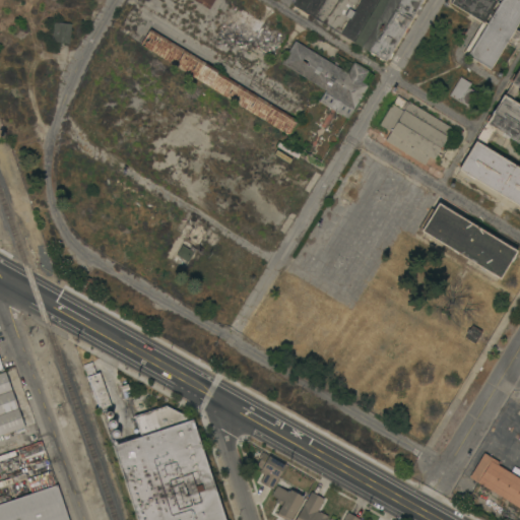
[(213,0),(208,9),(193,0),(213,0)]
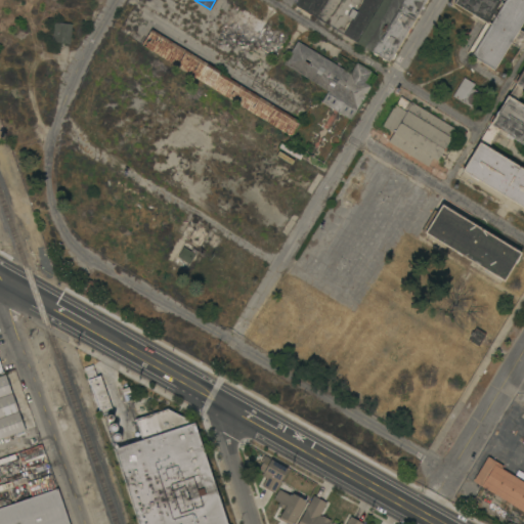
[(324,0),(314,17),(294,5),(297,0),(324,0)]
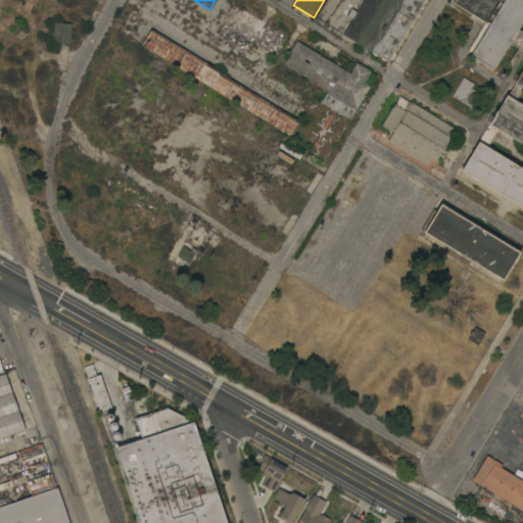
[(425,0),(388,61),(385,59),(384,61),(380,59),(381,57),(376,54),(376,56),(372,54),(373,52),(371,51),(370,51),(342,34),(351,18),(346,15),(350,8),(357,11),(363,0),(425,0)]
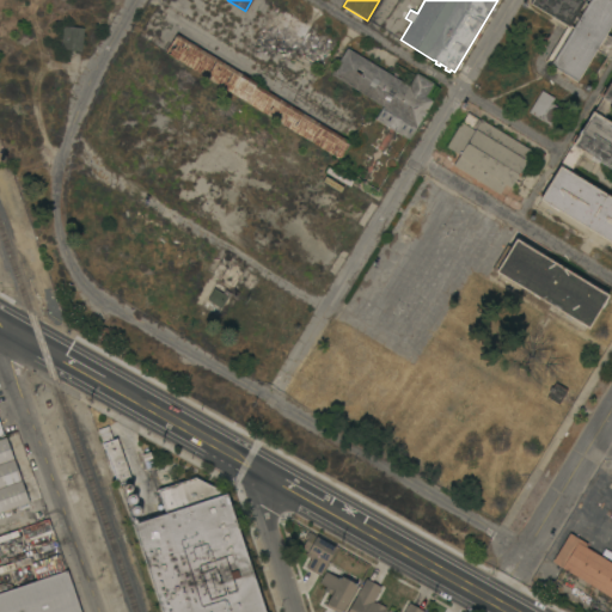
[(611,104),(610,103),(601,117),(611,123),(611,169),(581,151),(568,172),(611,199),(611,244),(539,199),(573,145),(569,142),(574,134),(577,136),(601,97),(599,95),(604,86),(606,89),(611,79),(611,60),(595,50),(576,81),(545,62),(567,26),(530,4),(531,0),(611,0),(611,20),(605,34),(611,37),(611,104)]
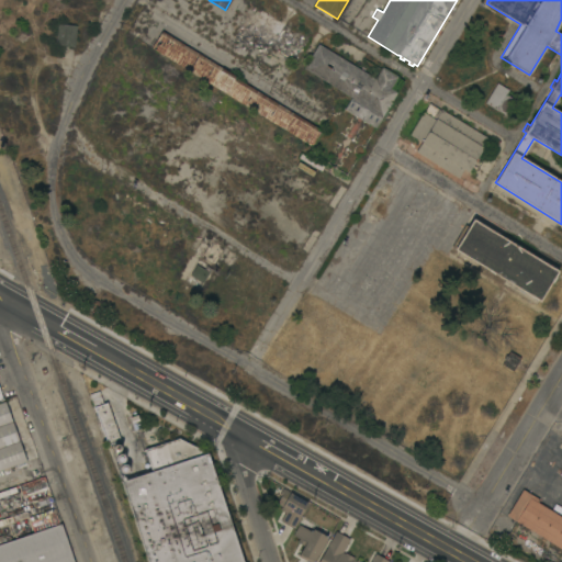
[(308,38),(294,64),(246,34),(248,31),(242,27),(248,15),(253,18),(256,13),(257,14),(260,9),(308,38)]
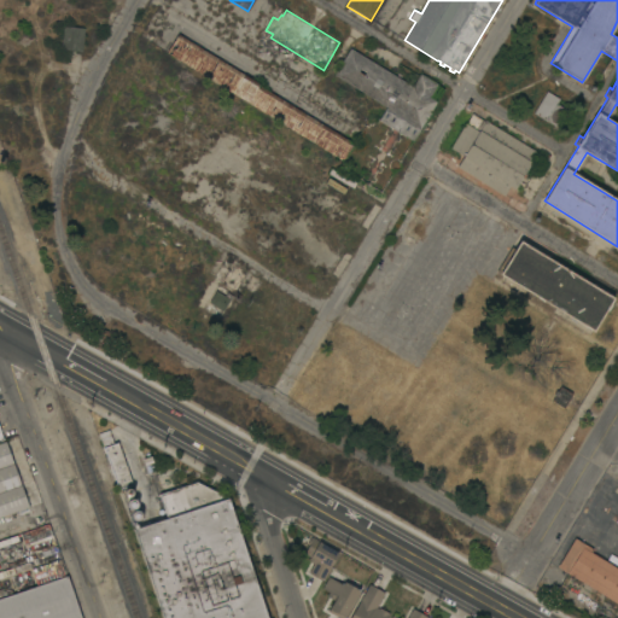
[(64,25),(85,28),(82,52),(62,50),(64,25)]
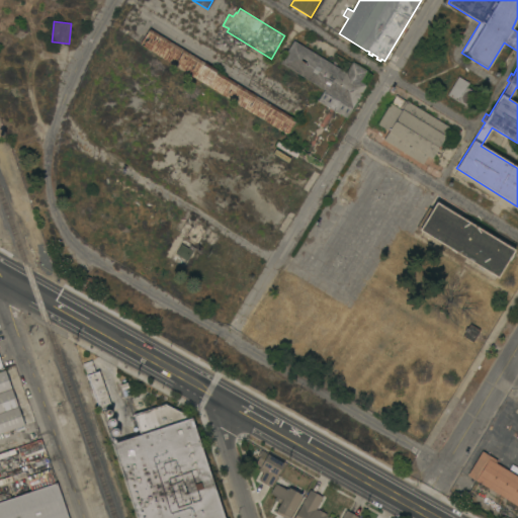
[(140,45),(149,28),(218,71),(217,72),(296,120),(287,135),(140,45)]
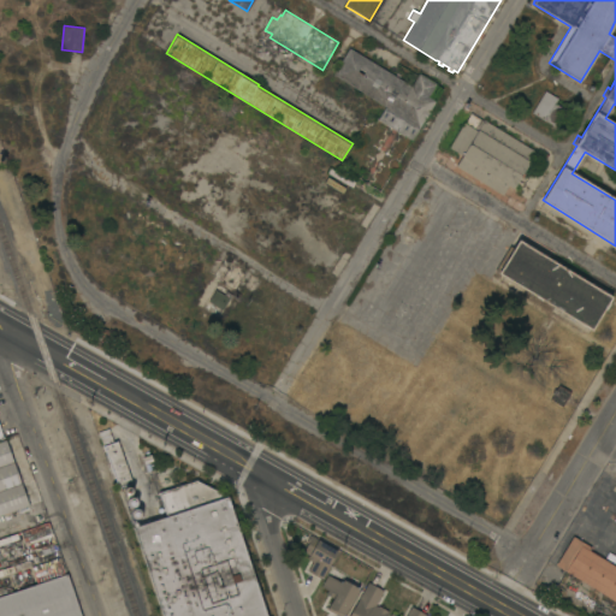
[(412,87),(419,73),(437,84),(430,98),(436,101),(430,112),(431,112),(427,119),(426,118),(412,141),(378,120),(386,107),(333,75),(349,48),(412,87)]
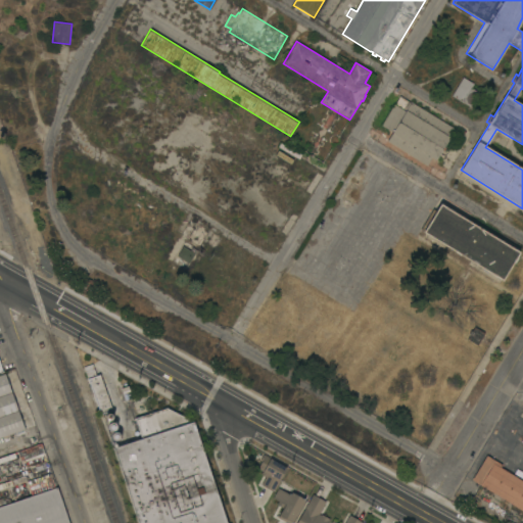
[(452,96),(463,77),(473,84),(471,88),(478,92),(470,106),(452,96)]
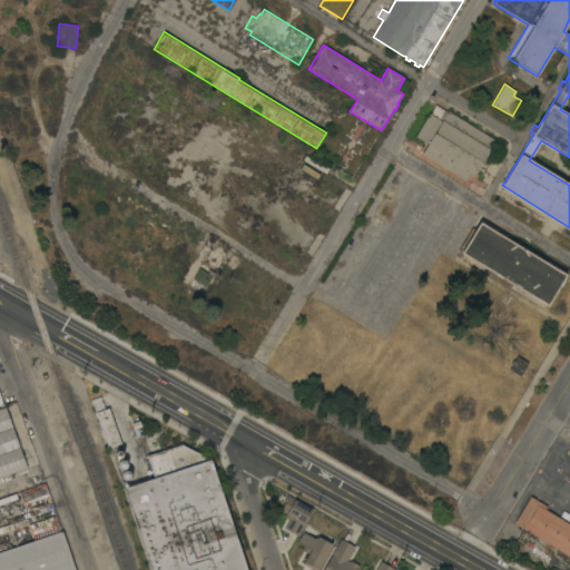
[(495,140),(490,149),(475,175),(471,172),(465,180),(422,154),(428,144),(415,136),(429,114),(430,114),(435,105),(448,112),(448,111),(495,140)]
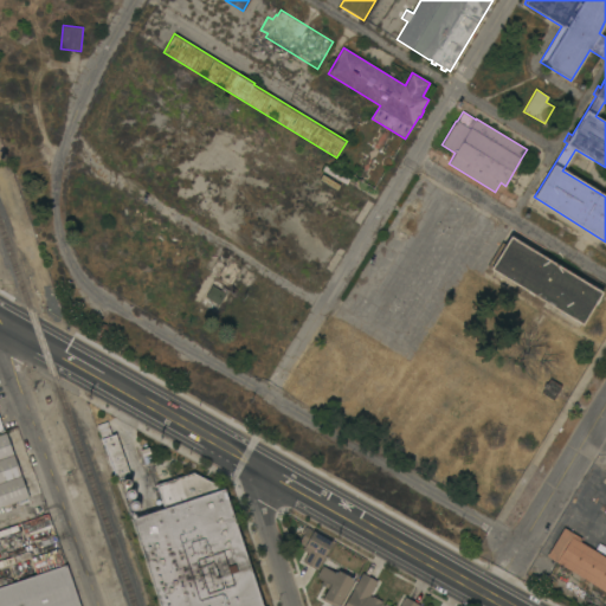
[(603,292),(582,326),(487,266),(501,243),(505,245),(510,236),(603,292)]
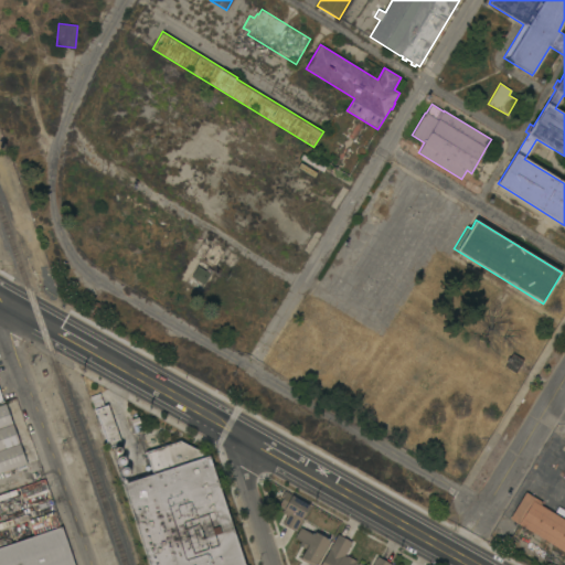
[(210,274),(204,284),(191,276),(198,266),(210,274)]
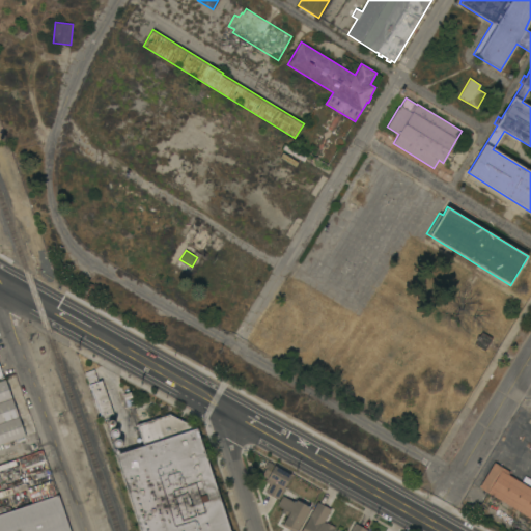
[(474,344),(477,340),(475,339),(478,336),(479,336),(481,333),(492,338),(484,351),(474,344)]
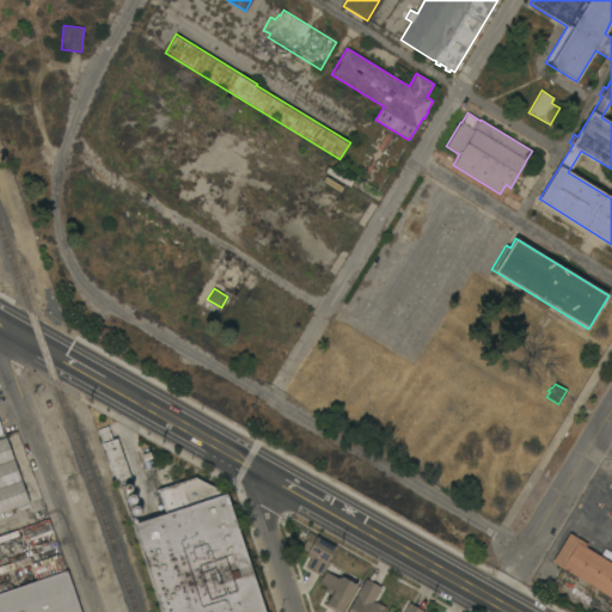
[(132,481),(117,485),(103,442),(102,444),(97,429),(108,426),(112,440),(116,439),(132,481)]
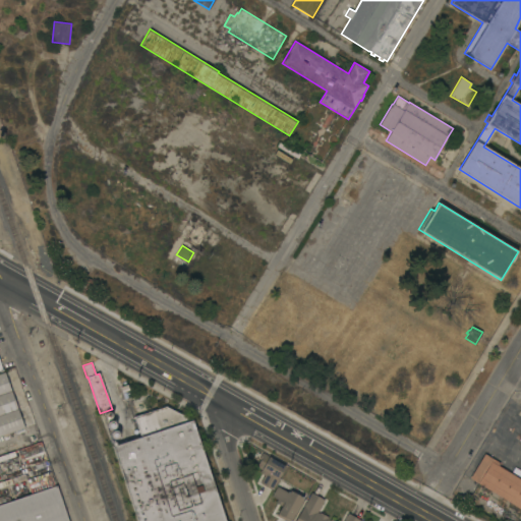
[(0,373),(5,372),(24,427),(16,430),(0,436),(0,373)]
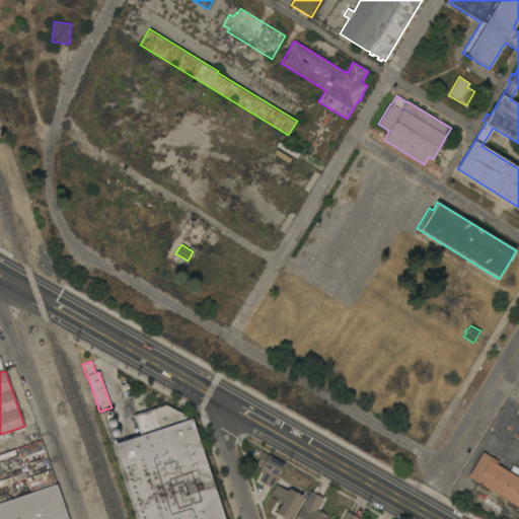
[(224,518),(137,518),(112,441),(115,440),(116,444),(140,436),(134,415),(165,404),(192,419),(224,518)]
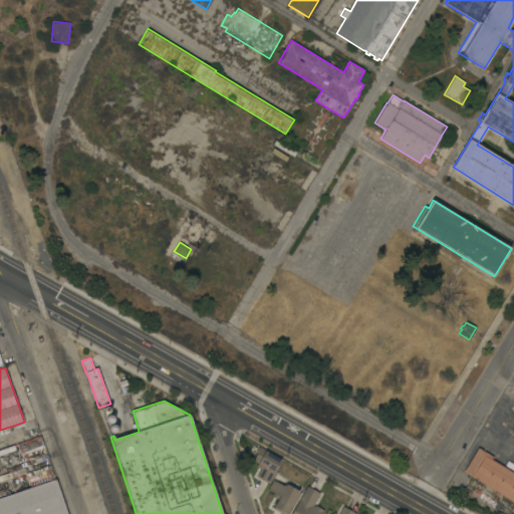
[(25,422),(21,412),(30,409),(34,419),(33,419),(25,422)]
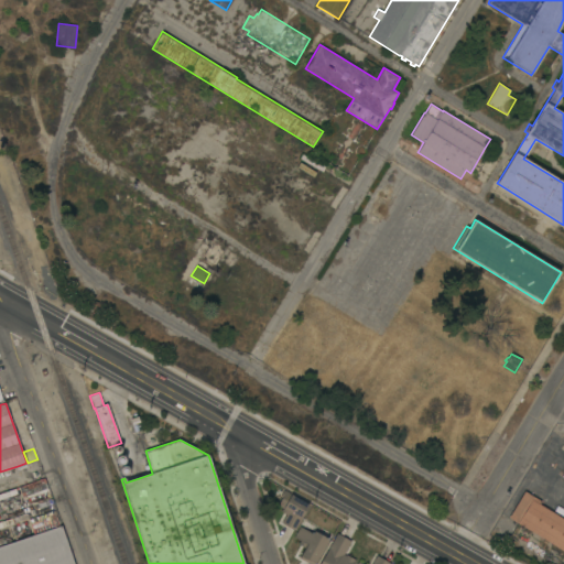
[(41,473),(38,475),(31,477),(26,464),(28,463),(36,459),(41,473)]
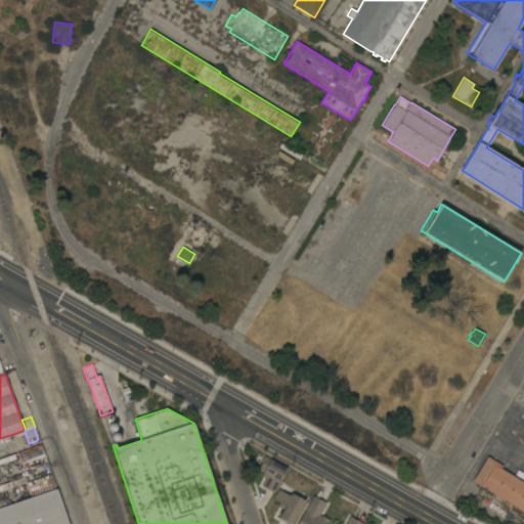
[(0,438),(16,433),(20,444),(0,450),(0,438)]
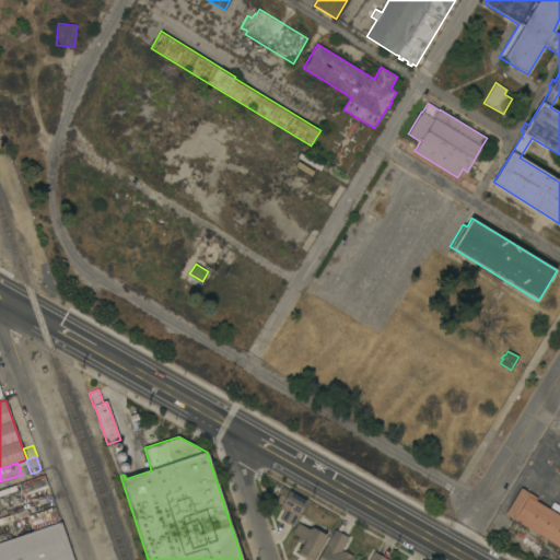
[(44,476),(49,490),(24,499),(19,485),(44,476)]
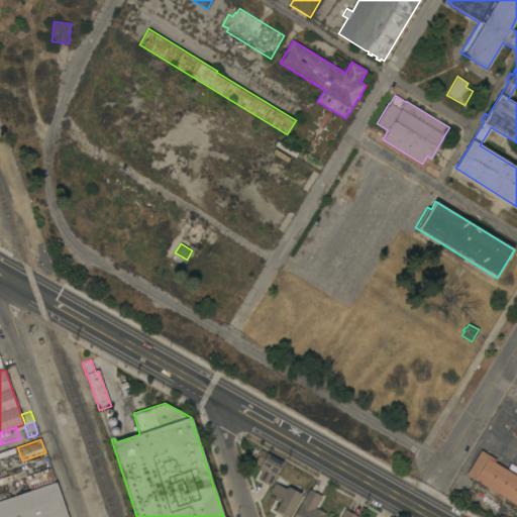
[(259,480),(263,472),(257,470),(260,466),(254,462),(259,456),(256,455),(260,449),(284,462),(271,487),(259,480)]
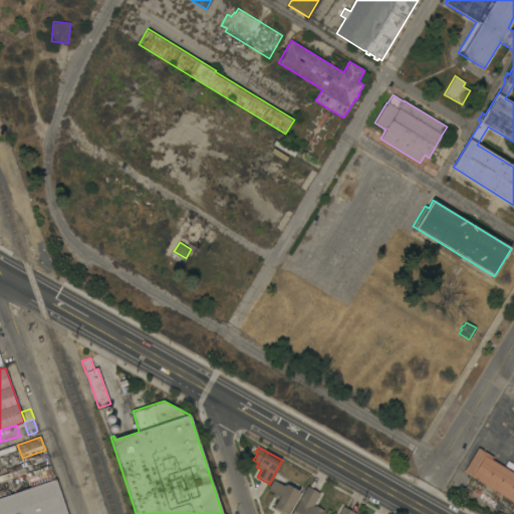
[(513,502),(464,472),(478,448),(493,457),(491,460),(513,473),(513,502)]
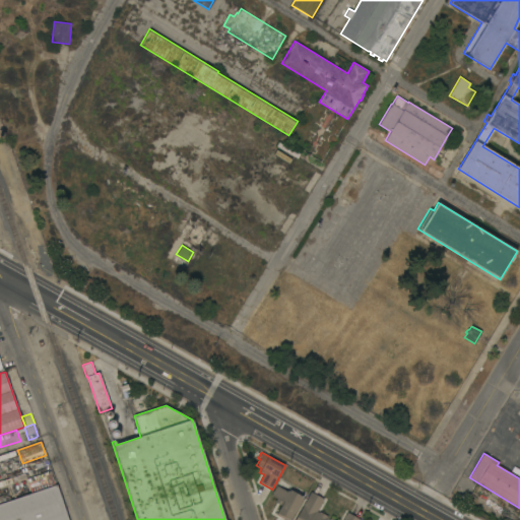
[(0,519),(0,499),(4,498),(6,502),(57,484),(68,519),(0,519)]
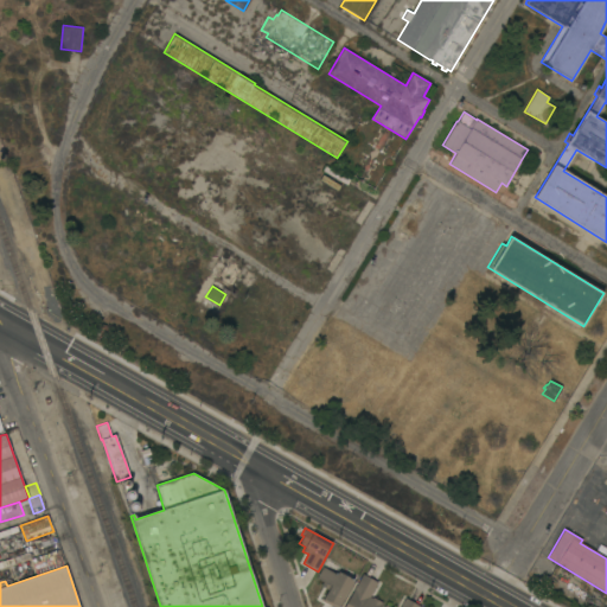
[(338,606),(332,606),(323,601),(324,598),(328,590),(320,586),(323,582),(317,579),(323,567),(337,575),(339,572),(355,580),(338,606)]
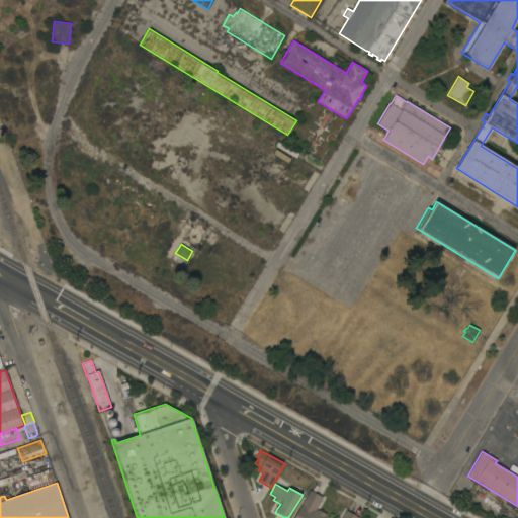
[(293,517),(310,490),(323,497),(316,509),(318,510),(326,514),(326,515),(324,517),(293,517)]
